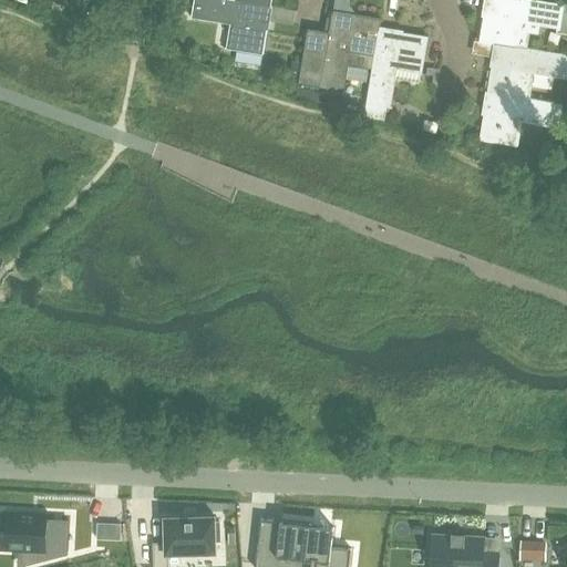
[(264,55),(271,4),(245,0),(194,0),(192,14),(235,21),(229,50),(264,55)]
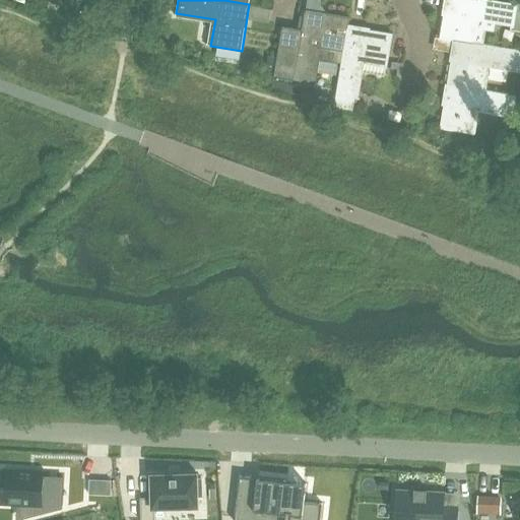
[(476,17),(515,24),(515,27),(519,27),(519,3),(498,0),(446,0),(441,38),(455,40),(472,43),(473,41),(476,17)]
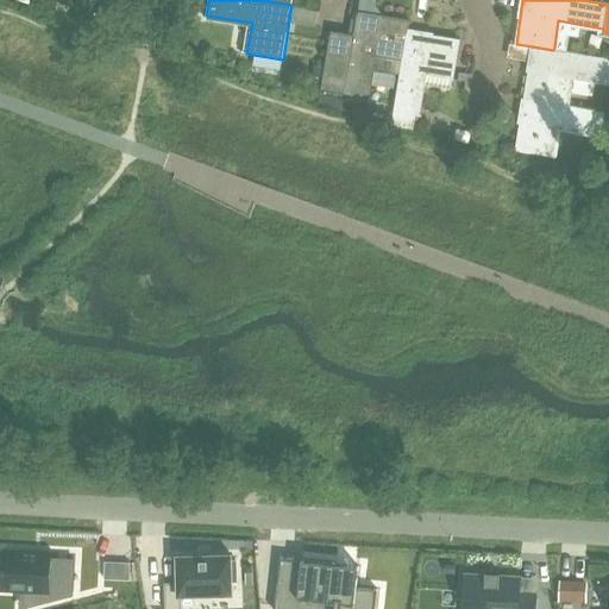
[(410,20),(359,12),(358,12),(353,35),(331,31),(324,69),(321,83),(320,89),(366,98),(375,52),(402,57),(405,57),(409,29),(410,20)]
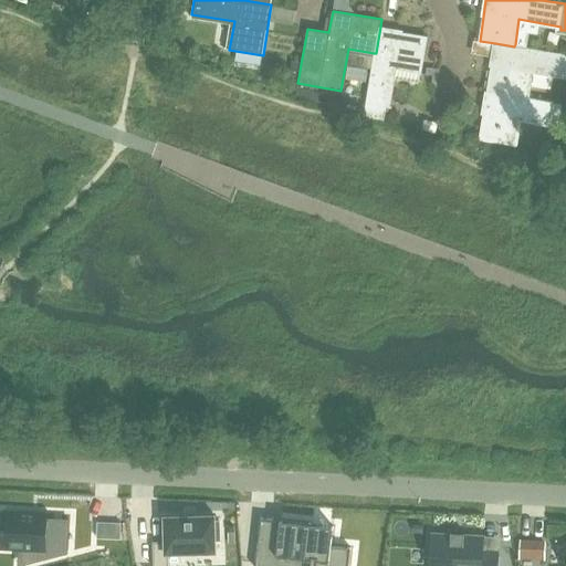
[(429,35),(380,27),(376,53),(374,53),(366,103),(387,106),(395,65),(423,70),(429,35)]
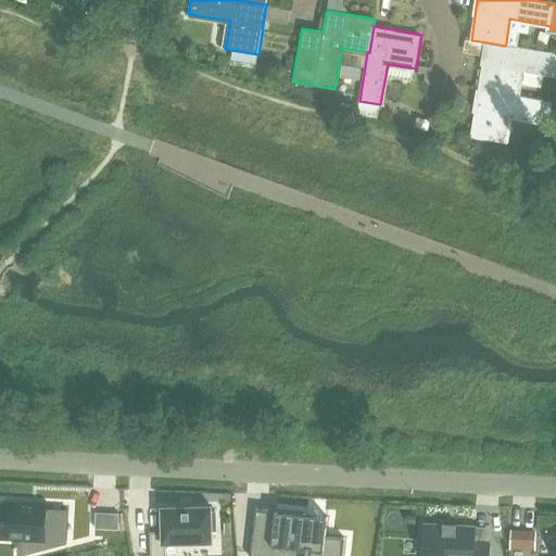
[(479,88),(513,93),(521,95),(525,72),(555,76),(555,52),(506,43),(505,46),(487,42),(479,88)]
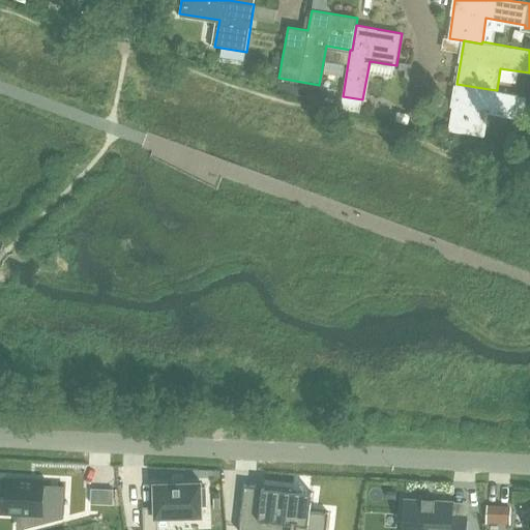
[(271,71),(280,72),(282,60),(273,58),(271,71)]
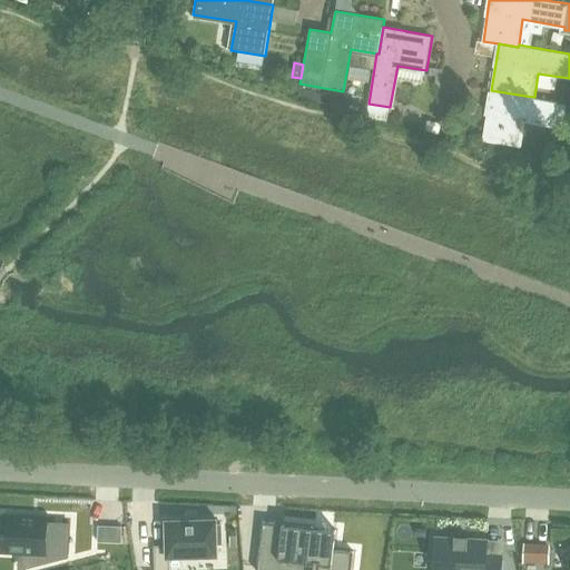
[(534,97),(526,96),(491,90),(483,140),(521,147),(526,123),(563,129),(563,127),(569,128),(569,105),(568,105),(568,102),(534,97)]
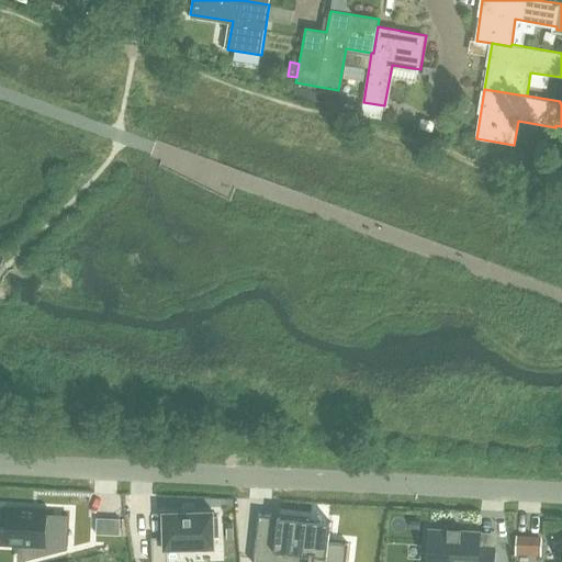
[(361,115),(381,121),(384,105),(363,102),(361,115)]
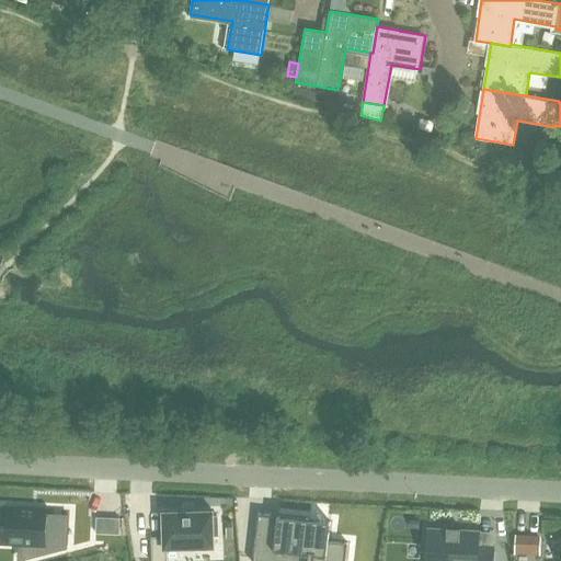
[(3,507),(1,542),(20,544),(67,546),(69,516),(47,514),(47,510),(45,510),(31,508),(3,507)]
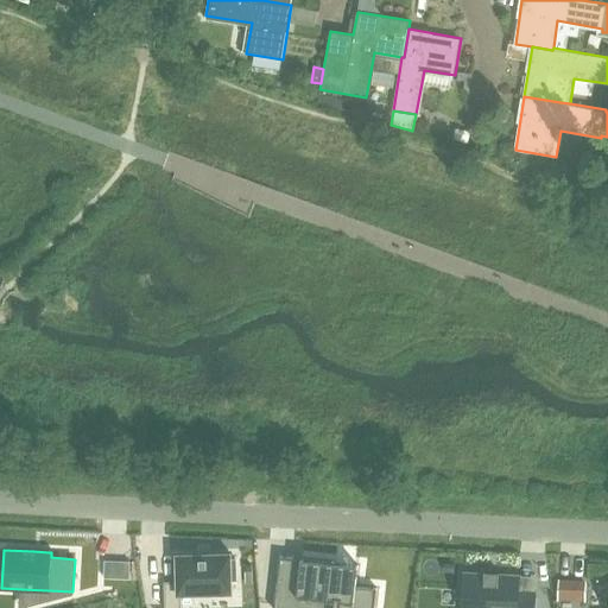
[(179,581),(165,582),(165,607),(181,607),(182,594),(232,591),(232,581),(238,581),(236,559),(232,559),(232,556),(232,553),(178,556),(179,581)]
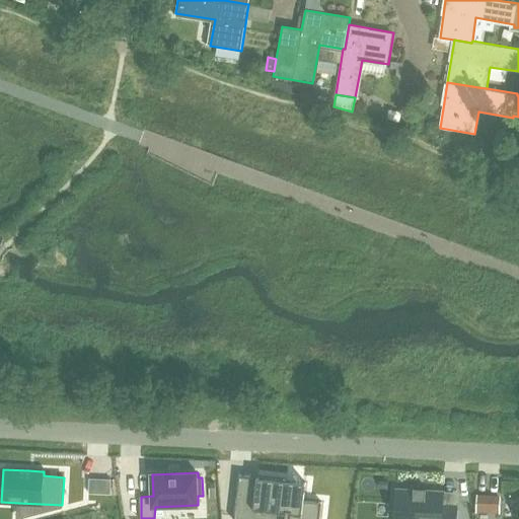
[(235,508),(234,518),(254,518),(256,510),(281,513),(279,518),(320,518),(322,502),(304,500),(306,483),(286,480),(257,476),(255,495),(237,493),(235,508)]
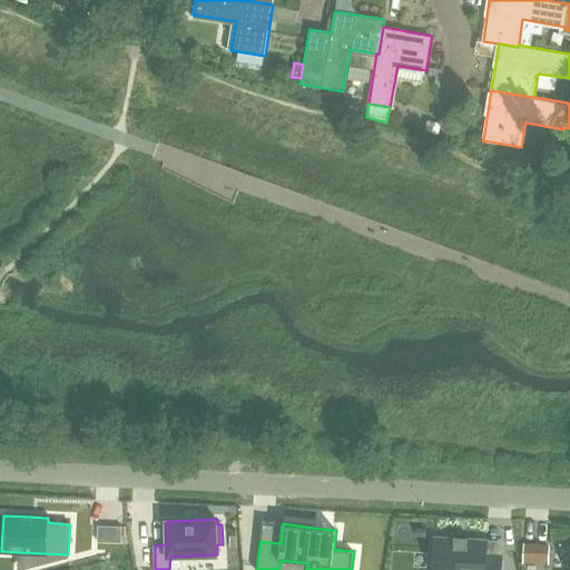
[(436,538),(434,569),(501,569),(502,556),(487,554),(488,540),(469,539),(467,539),(457,539),(455,539),(436,538)]
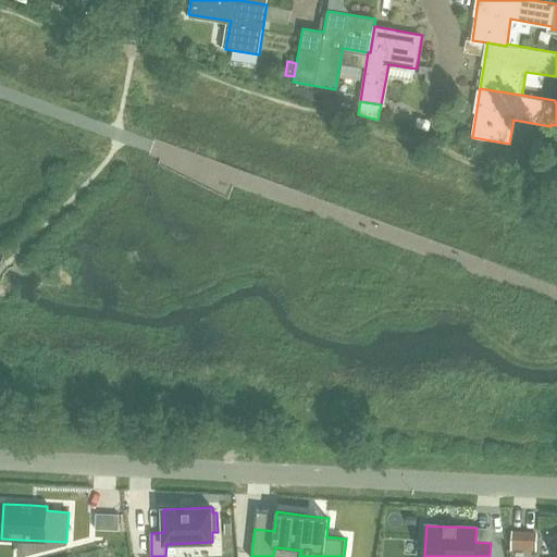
[(123,528),(102,533),(106,545),(126,540),(123,528)]
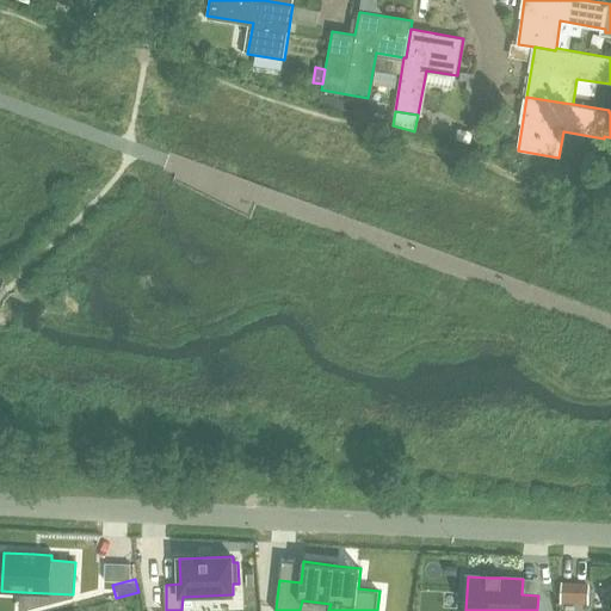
[(562,585),(561,603),(588,604),(588,587),(562,585)]
